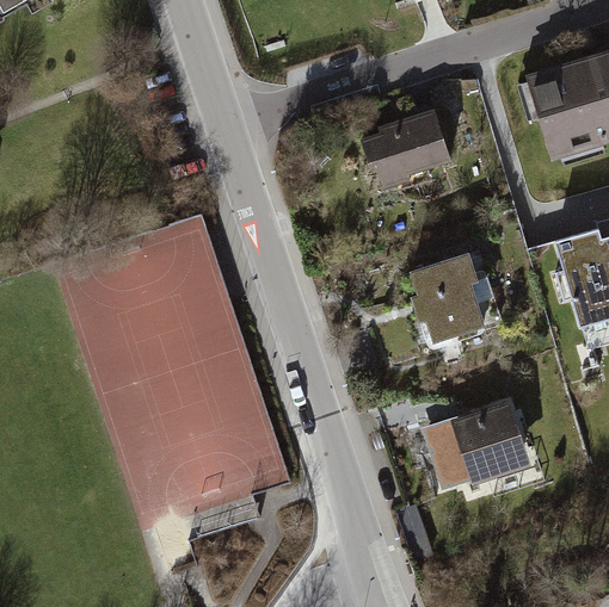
[(0,0),(0,25),(6,39),(97,0),(0,0)]
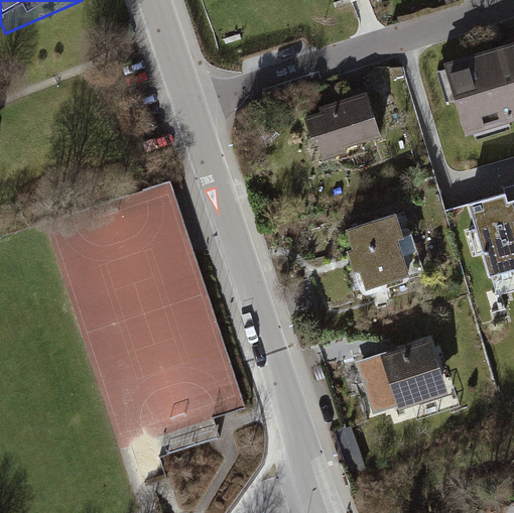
[(513,41),(443,62),(466,135),(513,121),(513,41)]
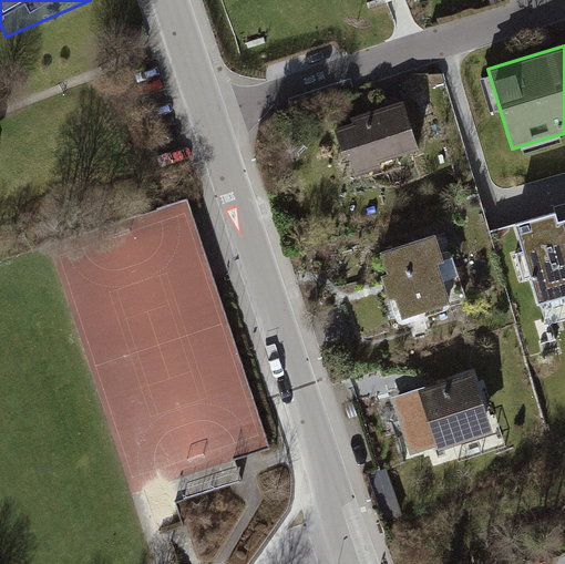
[(420,149),(403,100),(350,118),(352,124),(335,130),(349,173),(420,149)]
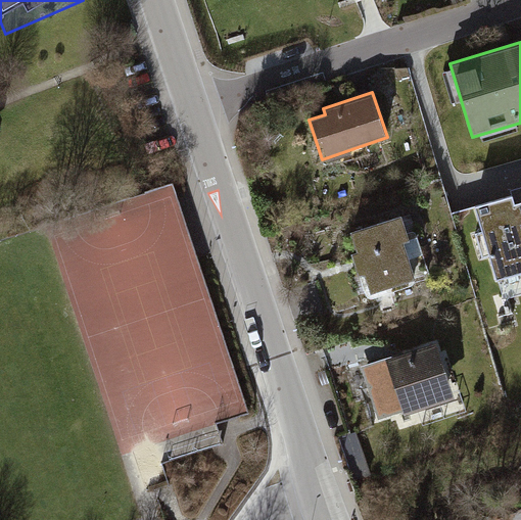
[(520,186),(476,199),(500,274),(520,267),(520,186)]
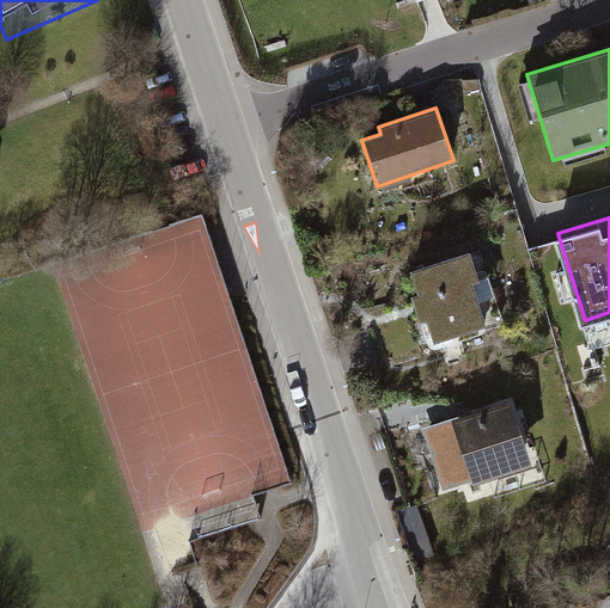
[(468,253),(409,272),(432,345),(486,329),(471,286),(479,283),(468,253)]
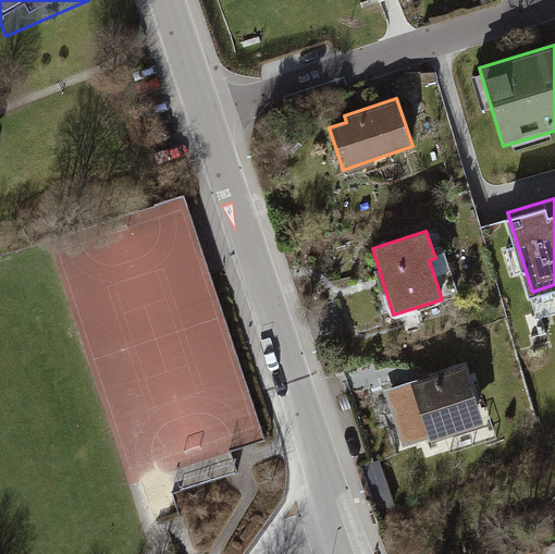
[(465,368),(411,384),(429,442),(482,427),(465,368)]
